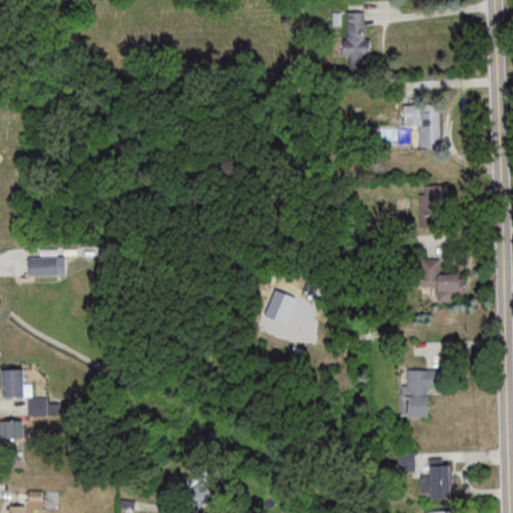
[(365,12),(350,12),(349,39),(335,39),(334,58),(371,59),(371,36),(365,36),(365,12)]
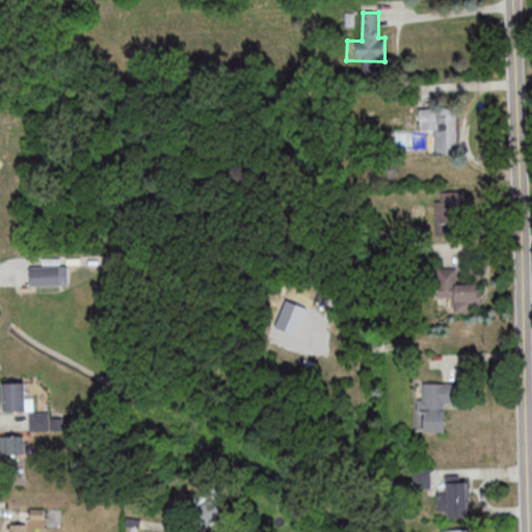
[(435,154),(457,154),(457,108),(420,108),(420,129),(435,129),(435,154)]
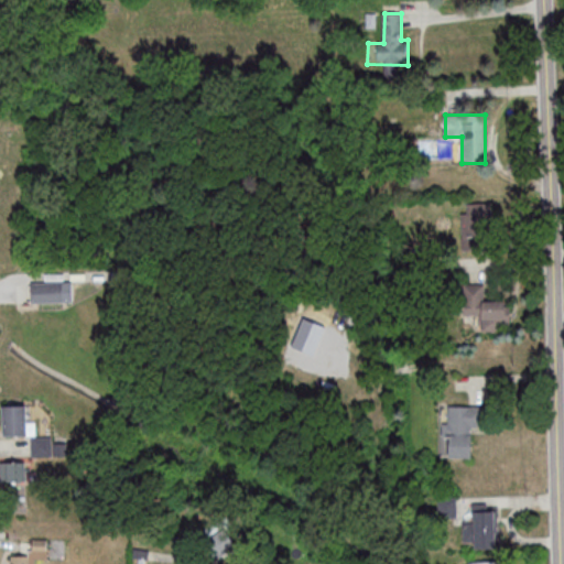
[(462,203),(462,250),(490,250),(490,203),(462,203)]
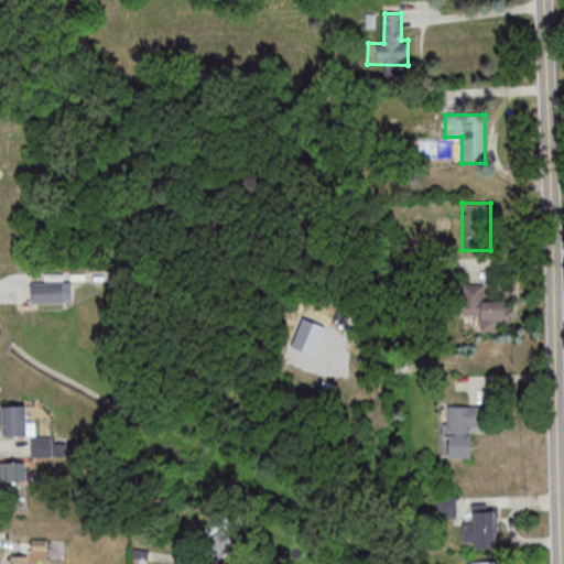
[(63,303),(63,282),(32,282),(32,303),(63,303)]
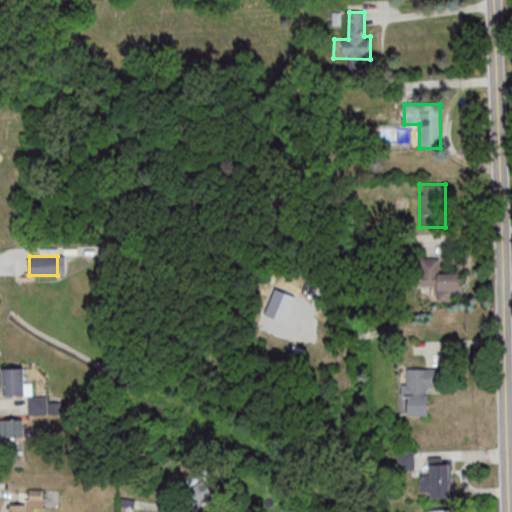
[(437,300),(462,301),(463,273),(441,273),(441,258),(421,258),(421,286),(437,286),(437,300)]
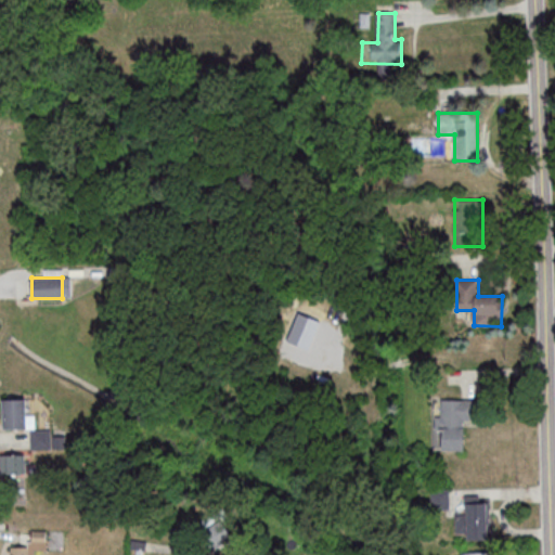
[(297,323),(314,330),(318,324),(299,317),(297,323)]
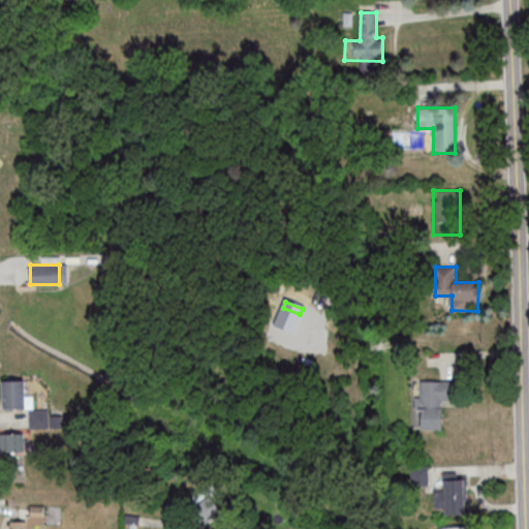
[(34,410),(34,394),(25,394),(25,379),(1,380),(2,409),(29,409),(29,427),(50,427),(49,410),(34,410)]
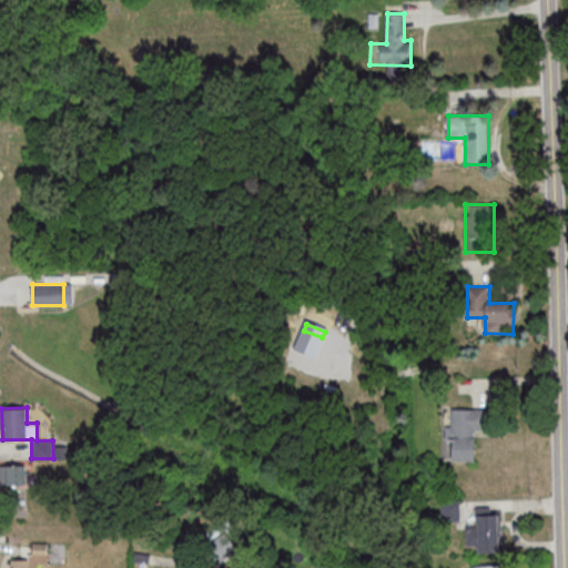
[(444,408),(444,440),(453,440),(453,462),(475,462),(475,432),(487,432),(487,408),(444,408)]
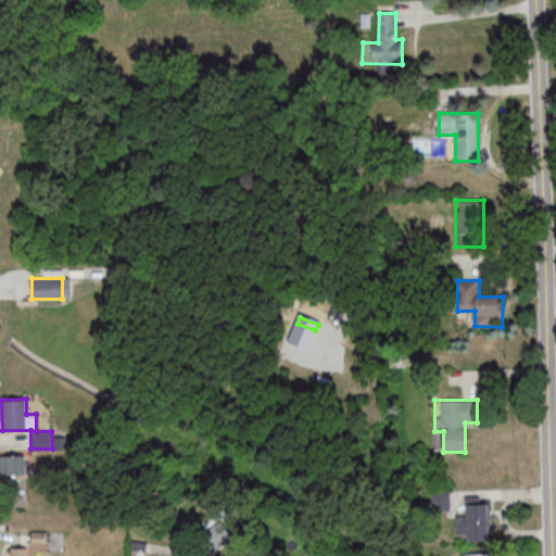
[(0,475),(25,475),(25,454),(0,454),(0,475)]
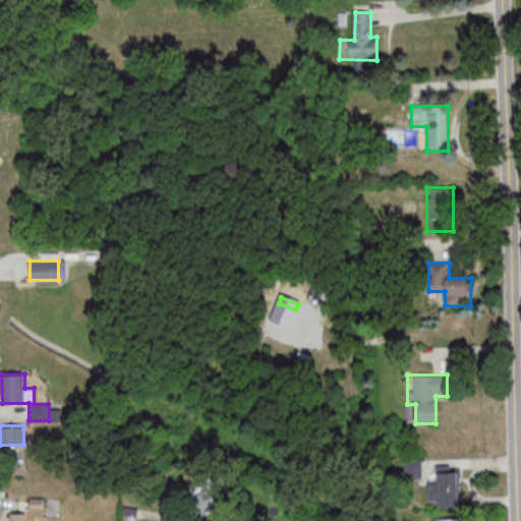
[(421,476),(421,458),(404,458),(404,476),(421,476)]
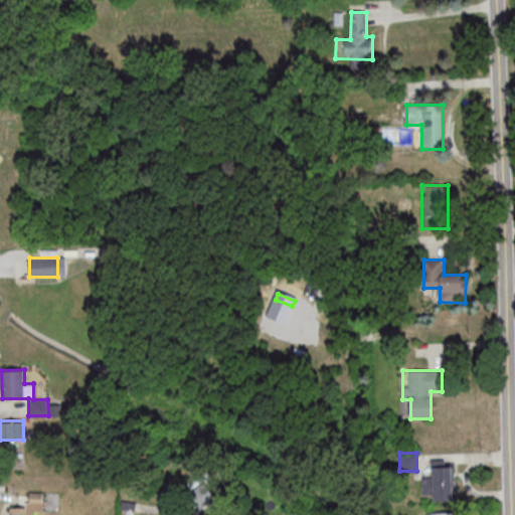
[(455,501),(455,467),(445,467),(445,459),(433,459),(433,501),(455,501)]
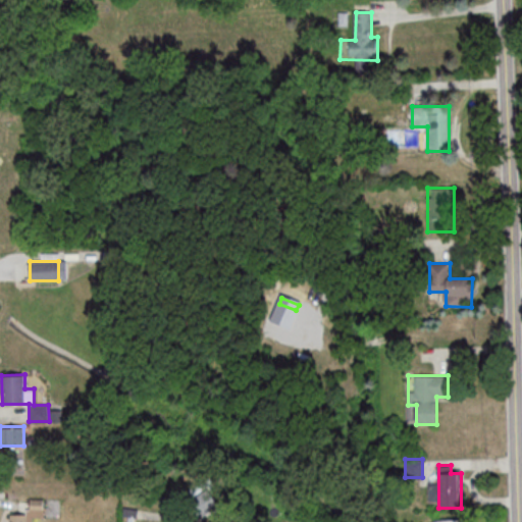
[(9,521),(31,521),(32,520),(44,520),(44,499),(31,499),(31,511),(10,511),(9,521)]
